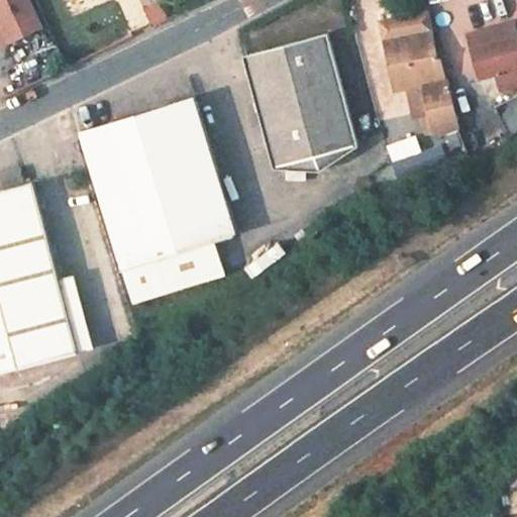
[(29,0),(0,0),(0,17),(11,40),(42,26),(29,0)]
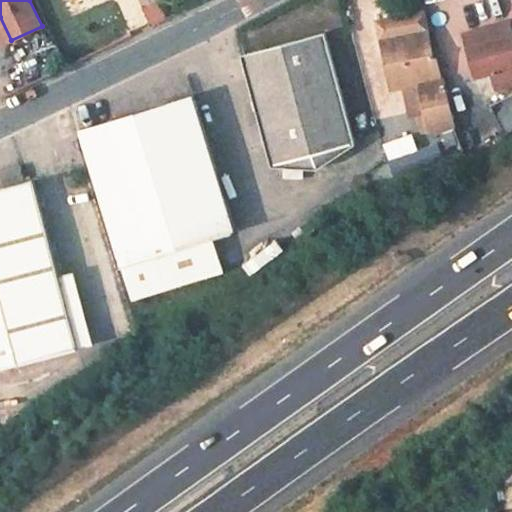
[(423,10),(392,18),(392,20),(378,24),(381,37),(395,33),(396,33),(425,26),(425,25),(426,25),(423,10)]
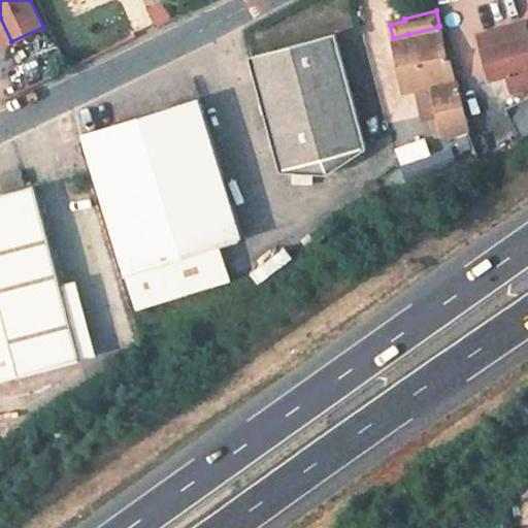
[(482,46),(527,34),(525,24),(479,37),(482,46)]
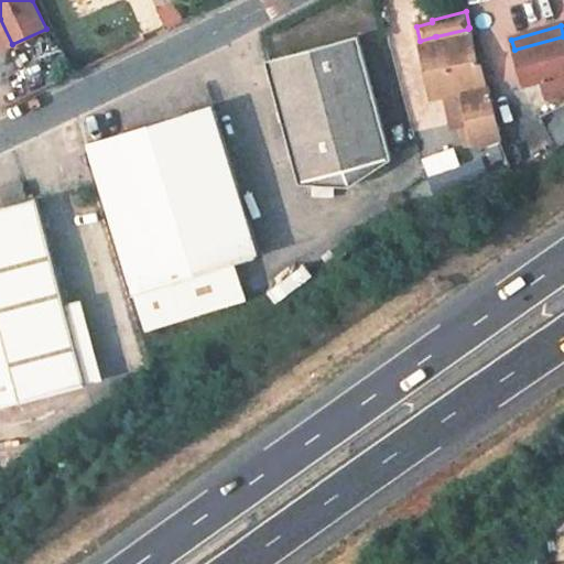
[(444,94),(462,89),(472,127),(474,139),(483,137),(498,132),(490,98),(488,89),(483,90),(469,28),(468,28),(468,29),(436,36),(435,36),(420,41),(431,96),(444,94)]
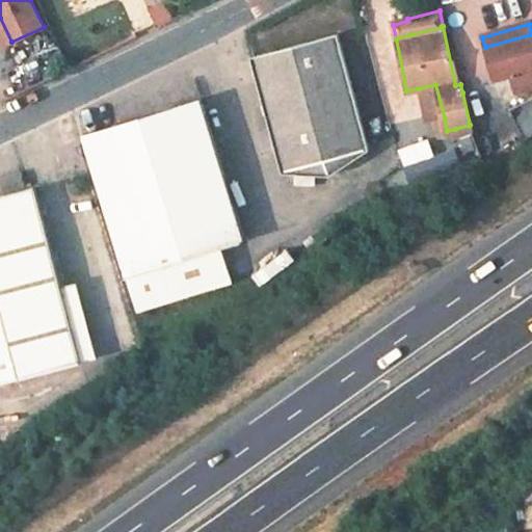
[(2,50),(17,85),(57,70),(43,34),(2,50)]
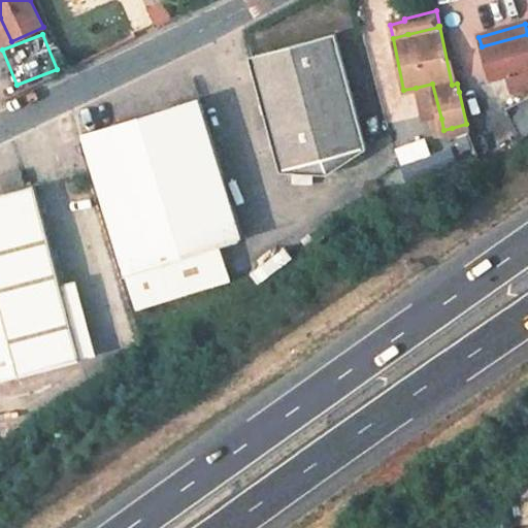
[(252,56),(284,170),(331,171),(366,146),(335,34),(267,52),(252,56)]
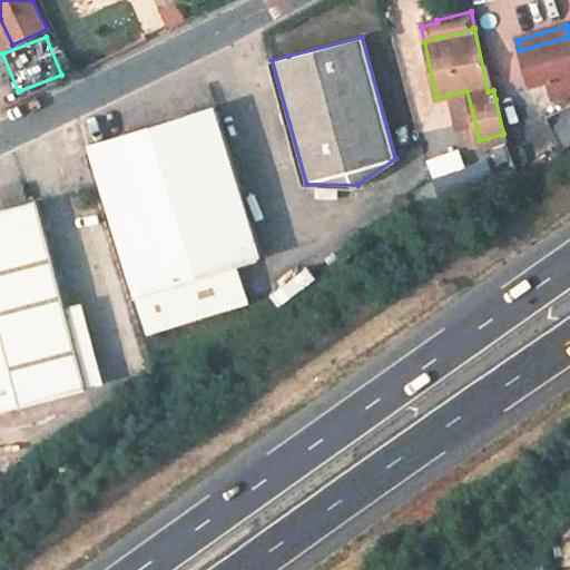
[(548,80),(553,98),(569,94),(569,38),(569,37),(520,50),(530,85),(548,80)]
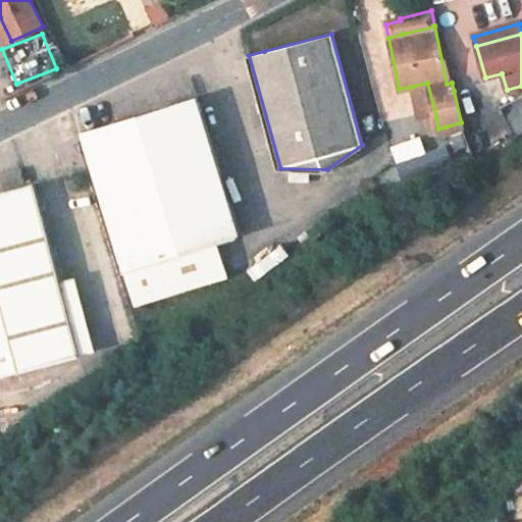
[(454,91),(472,87),(467,66),(449,70),(452,83),(454,91)]
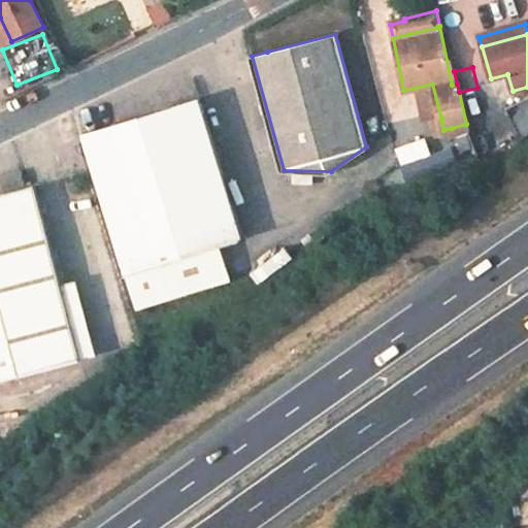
[(432,84),(416,88),(424,122),(431,121),(441,119),(432,84)]
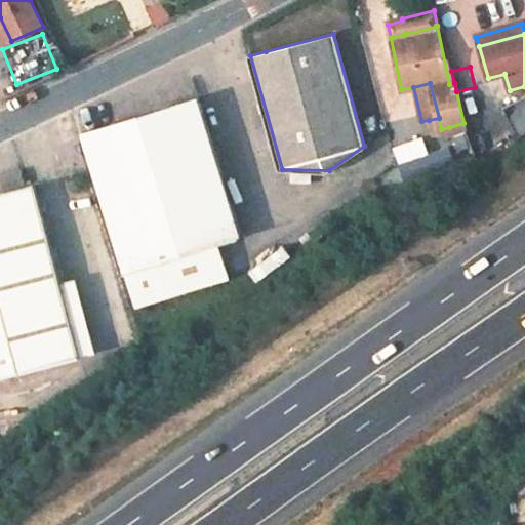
[(130,119),(85,132),(126,269),(239,235),(198,97),(130,119)]
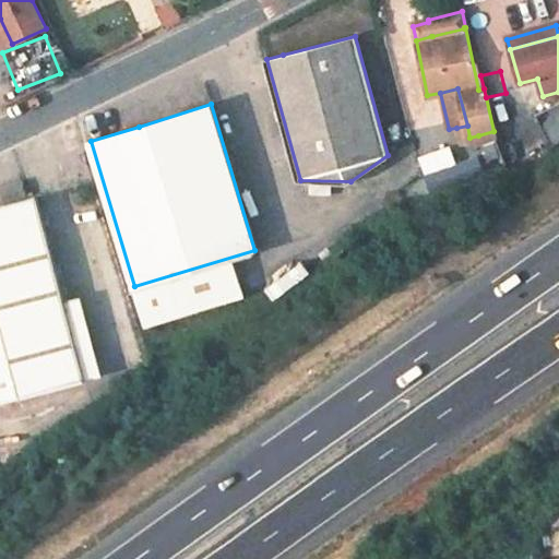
[(554,140),(558,138),(558,107),(544,114),(554,140)]
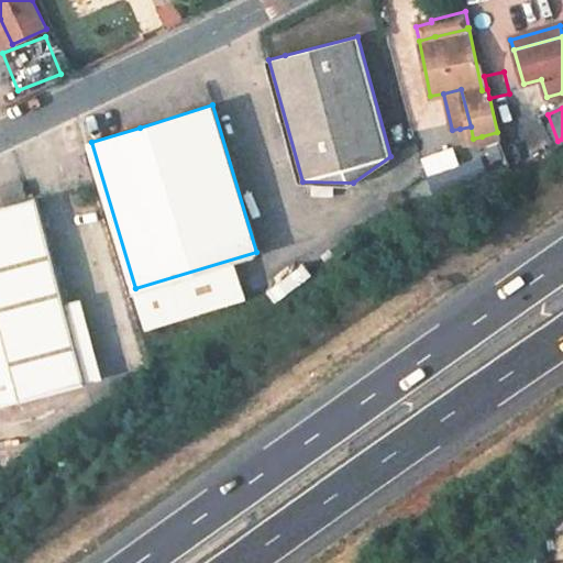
[(471,127),(460,129),(468,158),(486,153),(482,136),(473,139),(471,127)]
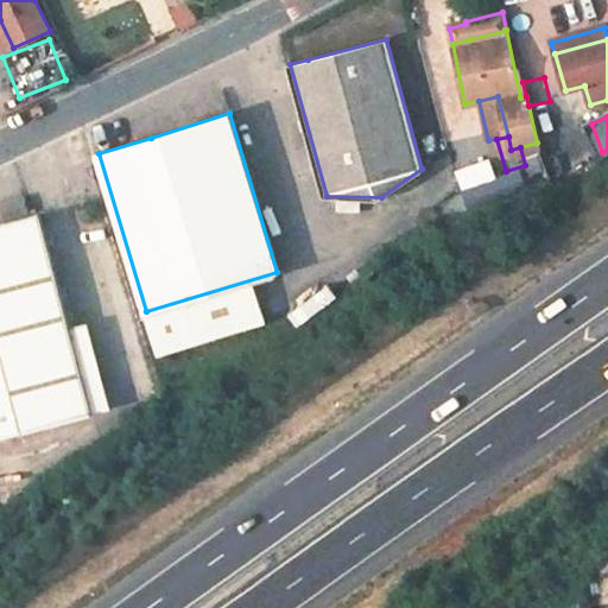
[(506,171),(502,172),(510,192),(543,181),(536,160),(525,165),(506,171)]
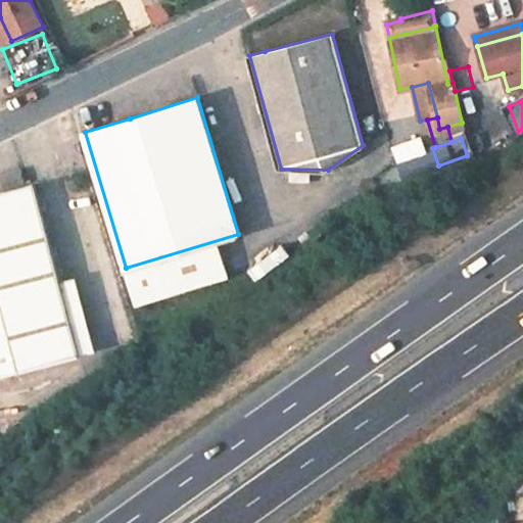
[(62,283),(36,184),(27,186),(22,170),(8,174),(0,175),(0,182),(3,192),(0,192),(0,378),(82,357),(62,283)]
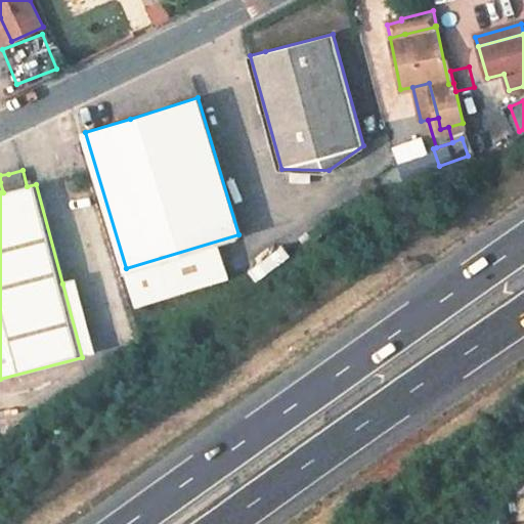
[(82,357),(96,354),(77,280),(62,284),(82,357)]
